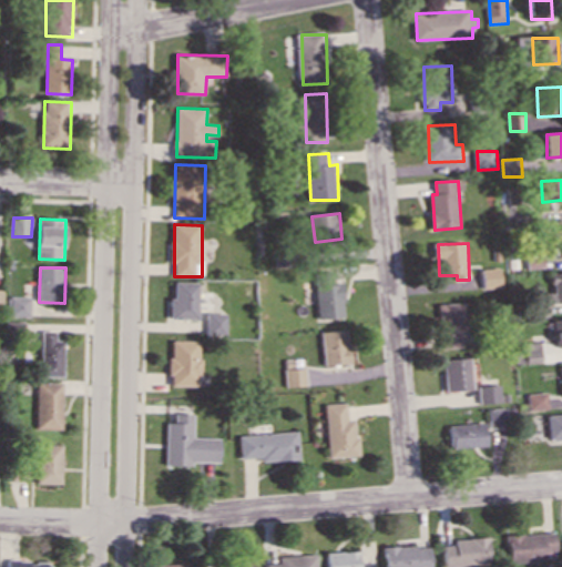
[(502,269),(484,270),(486,289),(503,289),(502,269)]
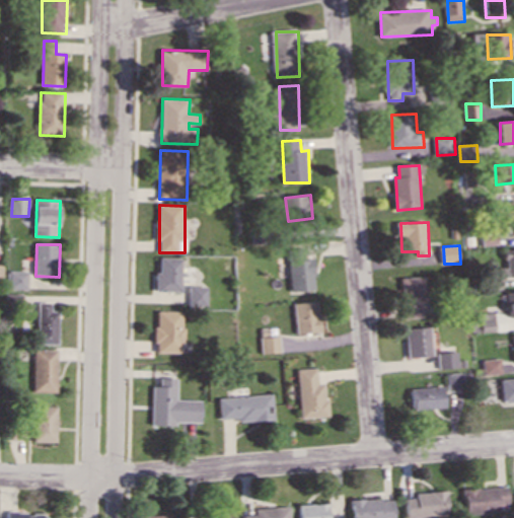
[(504,278),(513,278),(513,248),(506,249),(507,269),(504,269),(504,278)]
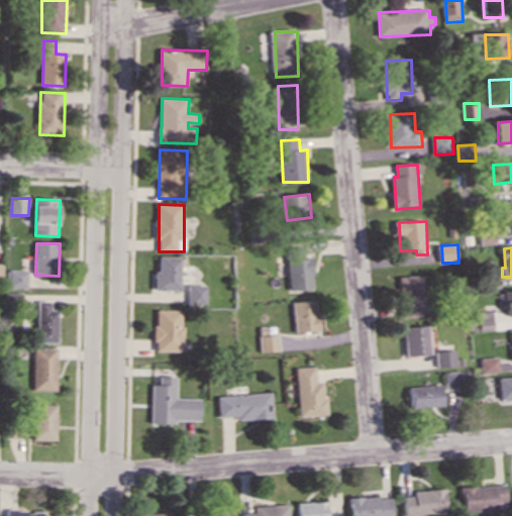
[(182,291),(182,258),(161,256),(161,272),(157,272),(157,291),(182,291)]
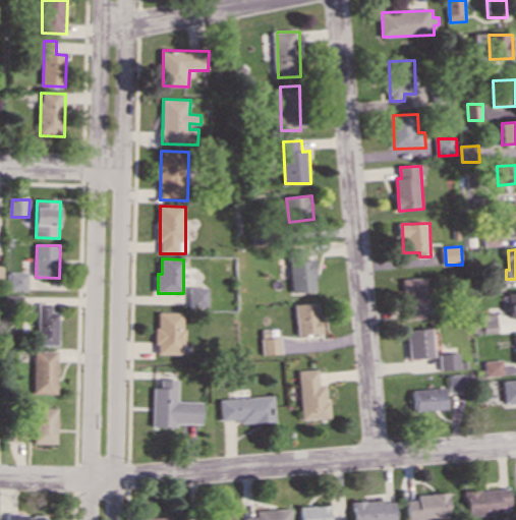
[(293,293),(317,292),(317,261),(292,262),(293,293)]
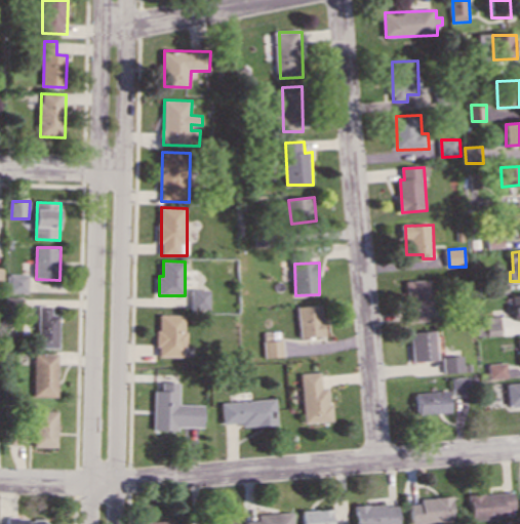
[(30,293),(30,276),(9,275),(8,293),(30,293)]
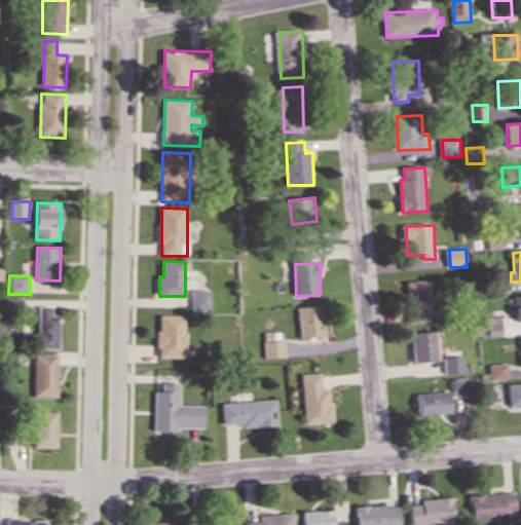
[(434,280),(409,282),(410,323),(430,323),(429,309),(435,309),(434,280)]
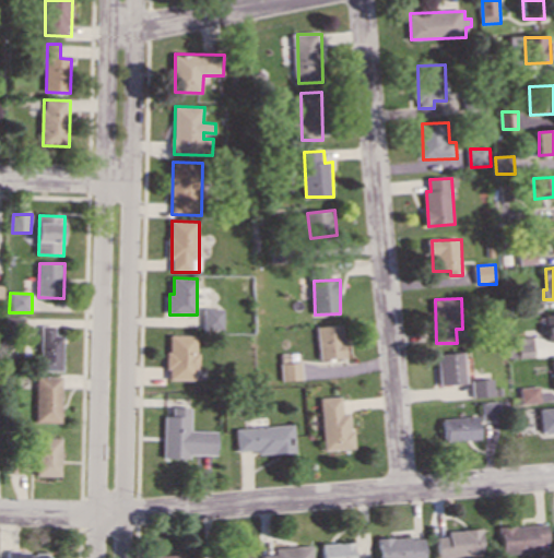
[(224,309),(204,309),(204,329),(224,330),(224,309)]
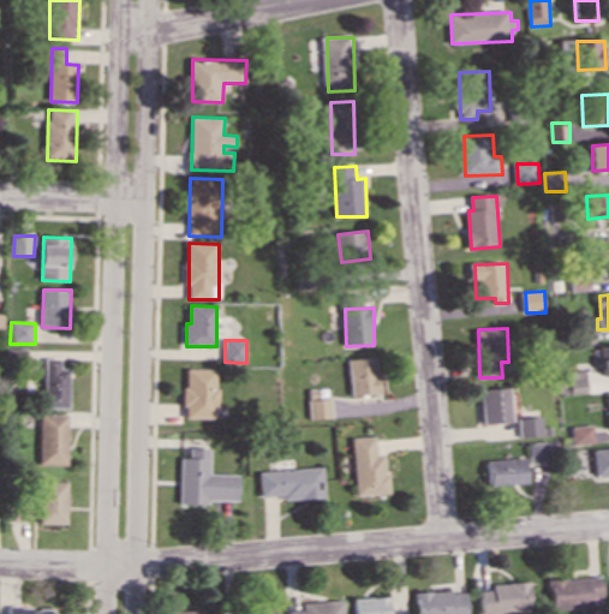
[(63,359),(47,358),(47,409),(70,409),(71,369),(61,369),(63,359)]
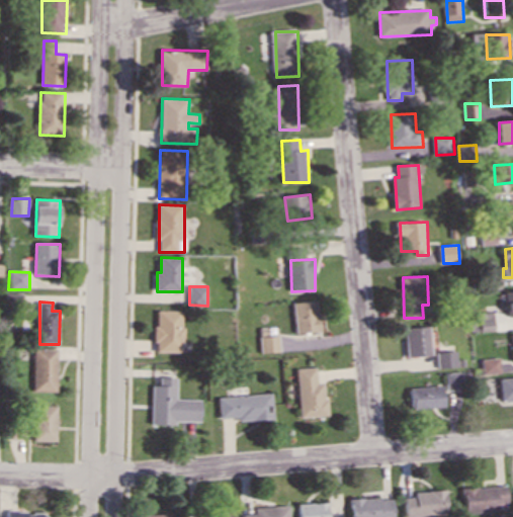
[(296,334),(320,333),(318,302),(295,303),(296,334)]
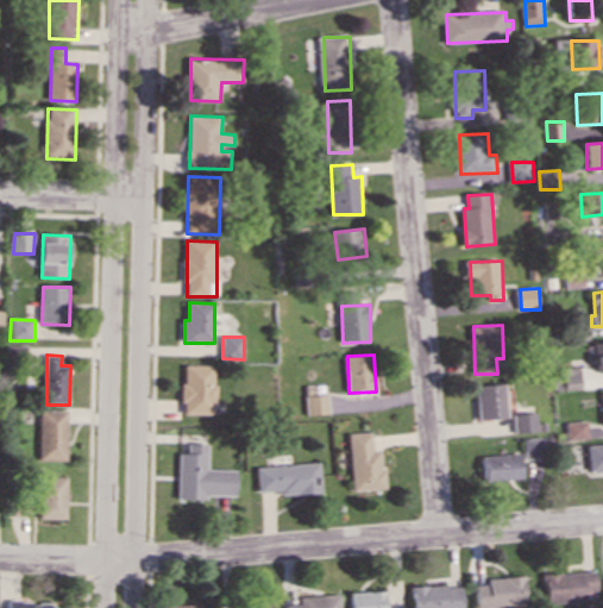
[(184,414),(215,414),(217,367),(186,365),(184,414)]
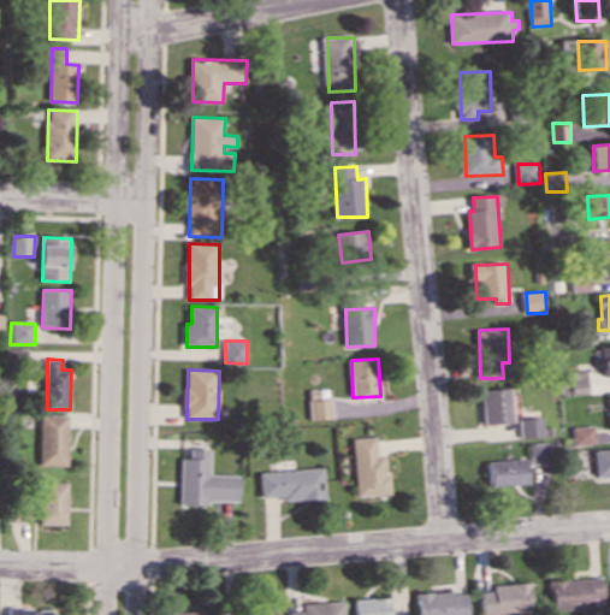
[(569,383),(562,383),(562,395),(588,394),(588,372),(569,373),(569,383)]
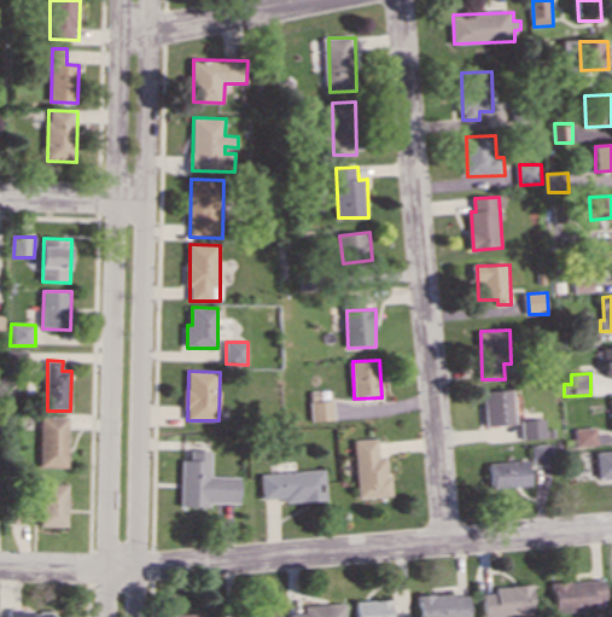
[(516,425),(514,390),(485,391),(487,425),(516,425)]
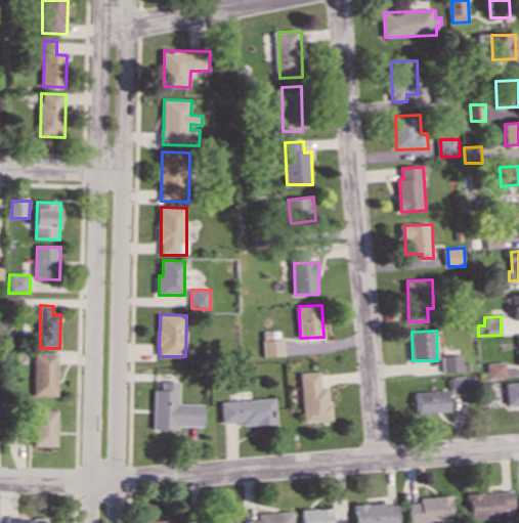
[(284,357),(283,340),(263,341),(264,357),(284,357)]
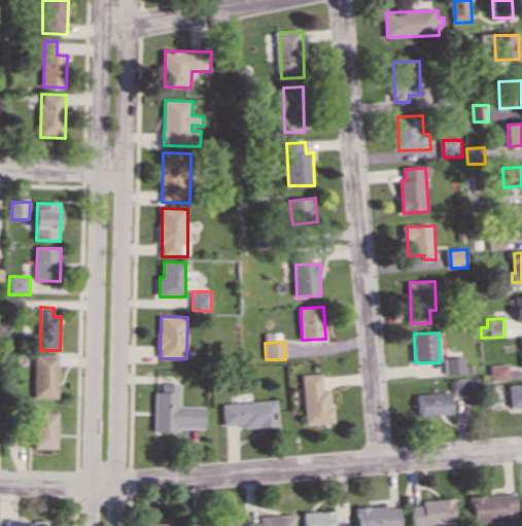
[(59,399),(60,355),(36,355),(35,398),(59,399)]
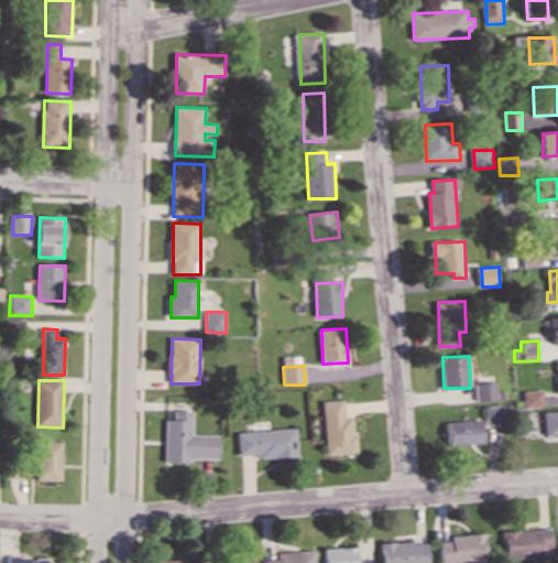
[(477,385),(478,402),(500,401),(499,382),(477,385)]
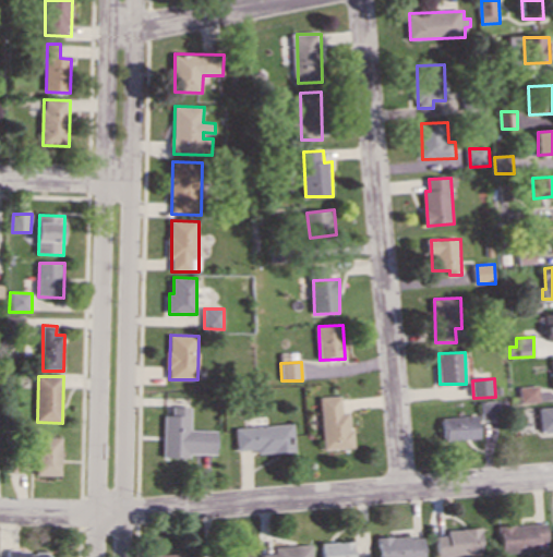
[(521,388),(523,403),(541,401),(540,386),(521,388)]
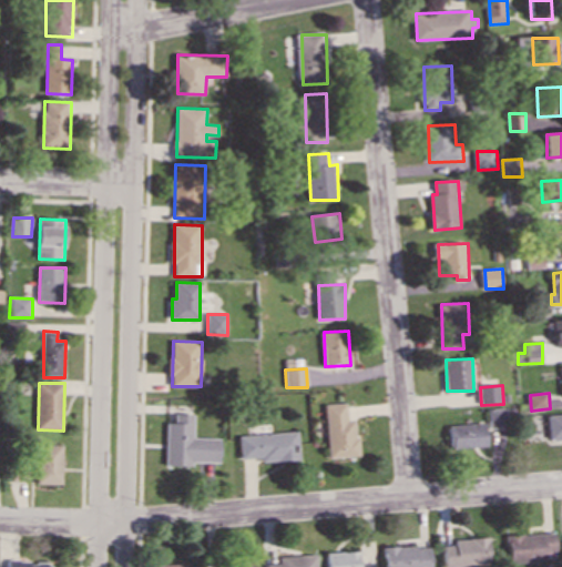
[(329,458),(358,457),(357,419),(348,419),(348,404),(327,405),(329,458)]
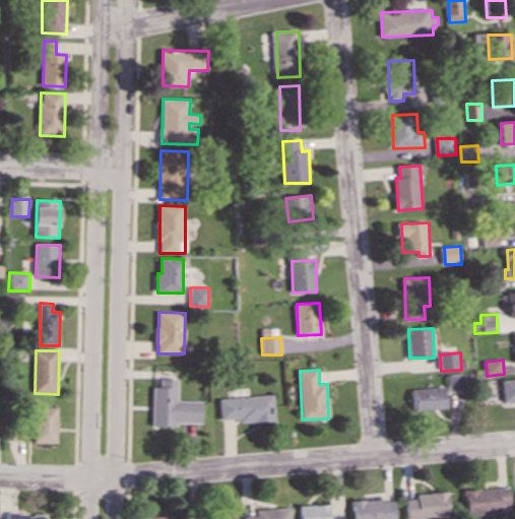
[(473,374),(449,375),(450,392),(473,391),(473,374)]
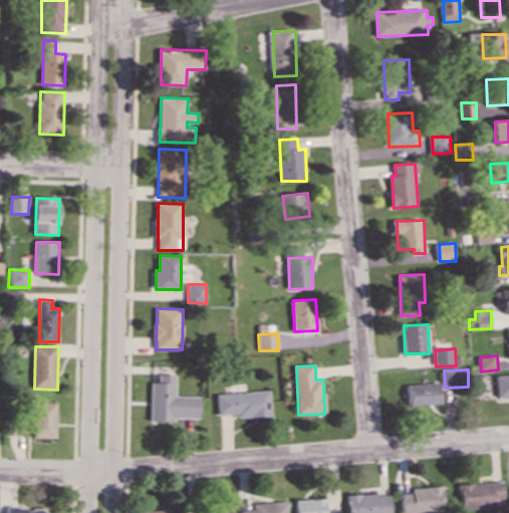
[(153,382),(152,422),(175,422),(175,419),(200,419),(200,398),(176,397),(177,375),(161,374),(160,383),(153,382)]
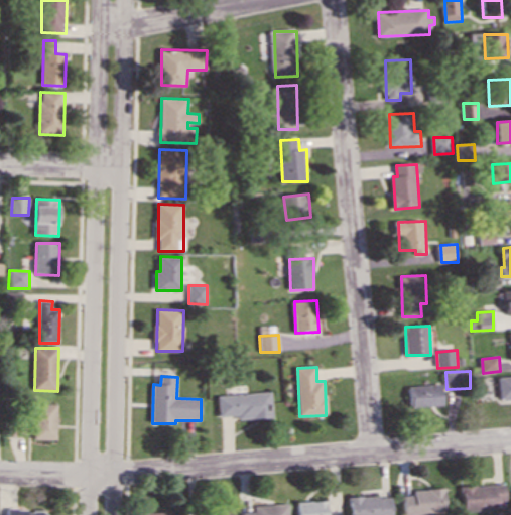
[(510,376),(500,377),(501,400),(510,399),(510,376)]
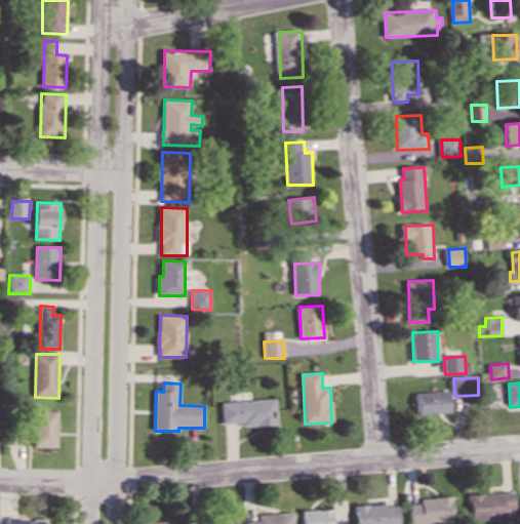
[(417,414),(451,413),(451,393),(416,394),(417,414)]
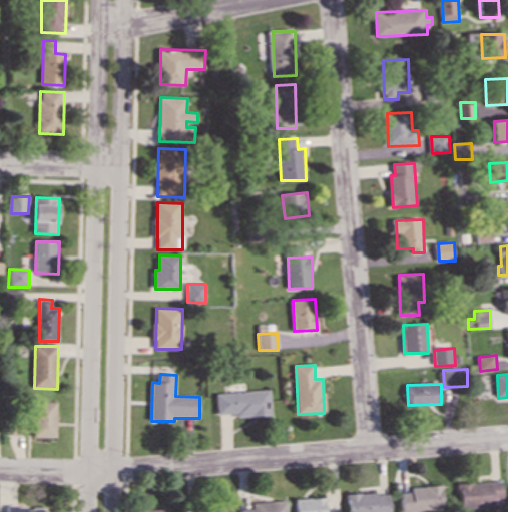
[(217,393),(218,415),(237,414),(237,418),(272,416),(271,391),(217,393)]
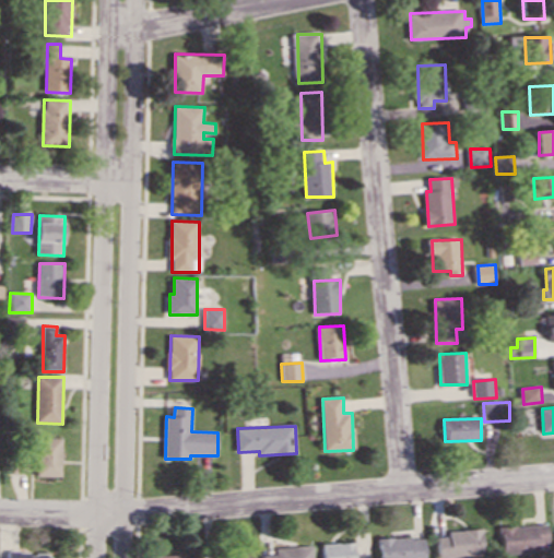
[(61,476),(62,439),(38,438),(37,476),(61,476)]
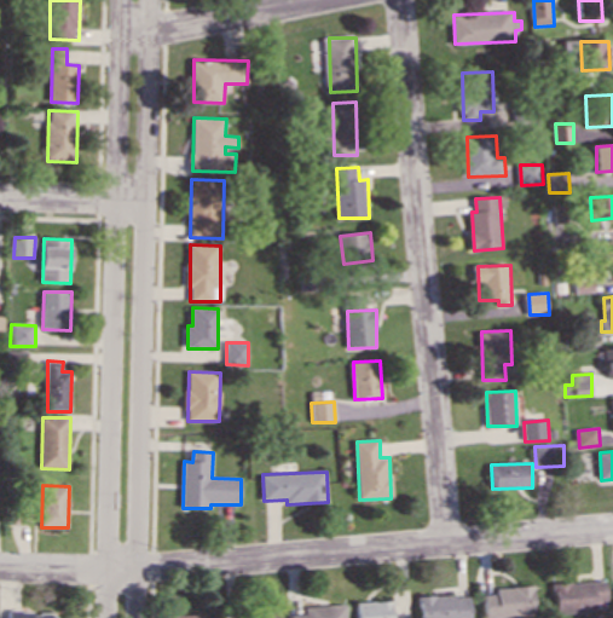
[(608,601),(608,582),(556,584),(557,614),(599,612),(599,602),(608,601)]
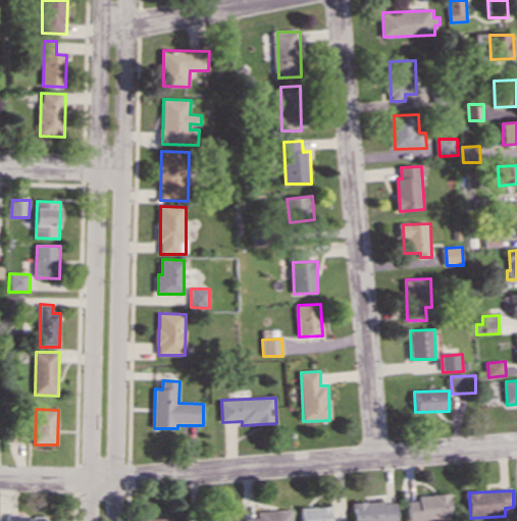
[(419,497),(419,502),(410,502),(411,520),(453,520),(452,495),(419,497)]
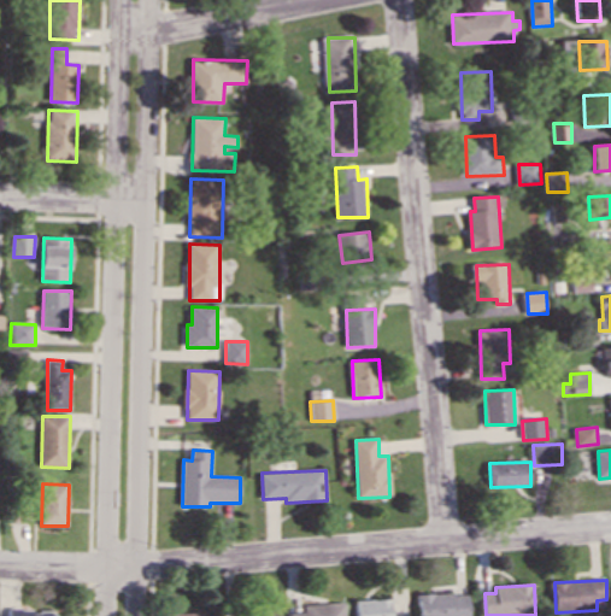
[(469,615),(469,593),(419,596),(419,615),(469,615)]
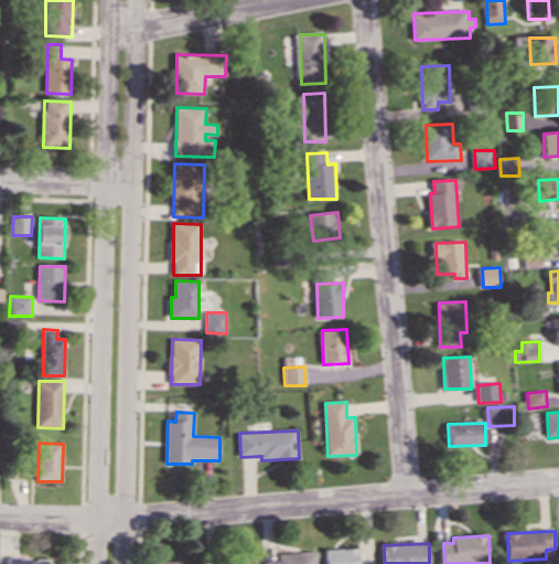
[(358,563),(358,549),(326,550),(326,563),(358,563)]
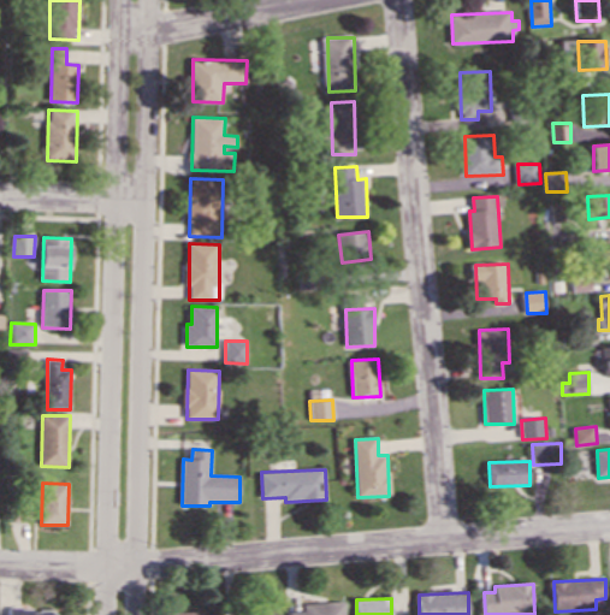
[(305,605),(306,611),(291,613),(291,614),(345,614),(344,601),(305,605)]
